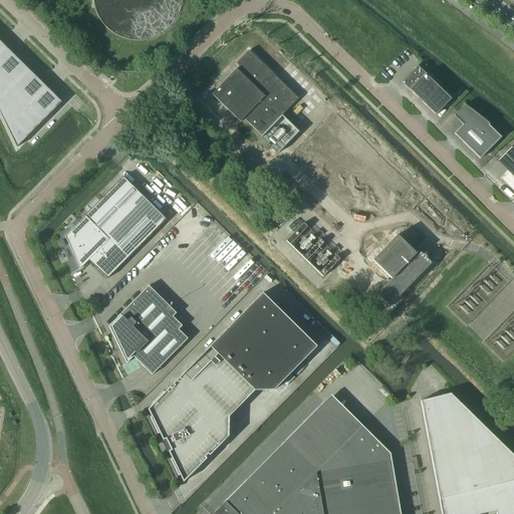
[(0,41),(0,112),(16,148),(61,102),(0,41)]
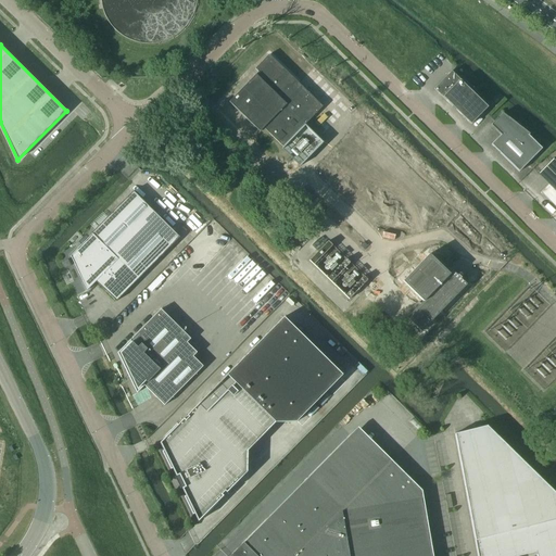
[(257,72),(229,102),(228,102),(260,131),(263,128),(282,147),(321,106),(268,54),(254,68),(257,72)]
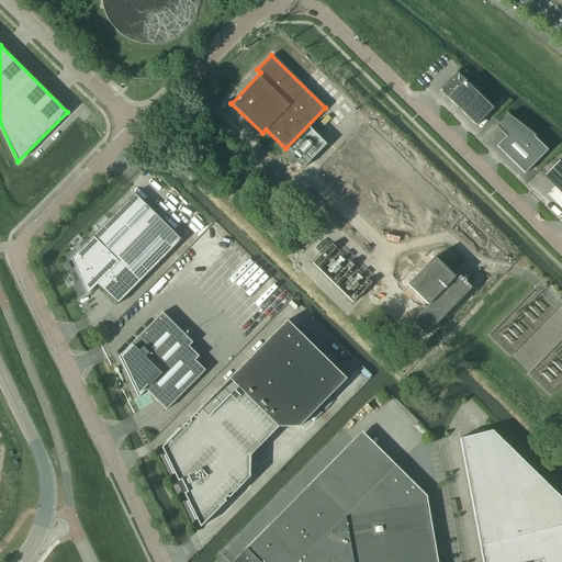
[(475,126),(493,109),(475,90),(457,71),(439,90),(457,108),(475,126)]
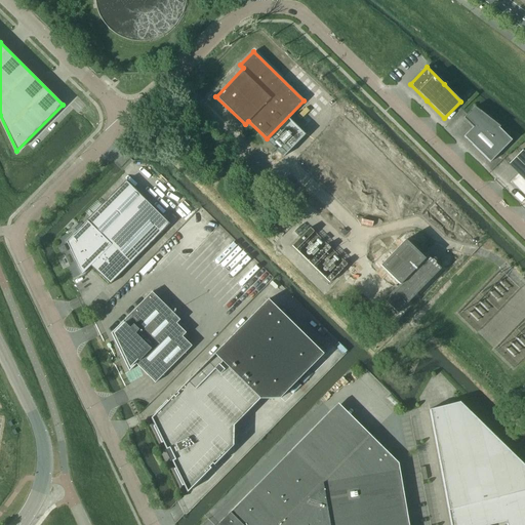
[(499,128),(500,127),(475,107),(463,118),(473,127),(465,136),(491,162),(512,140),(499,128)]
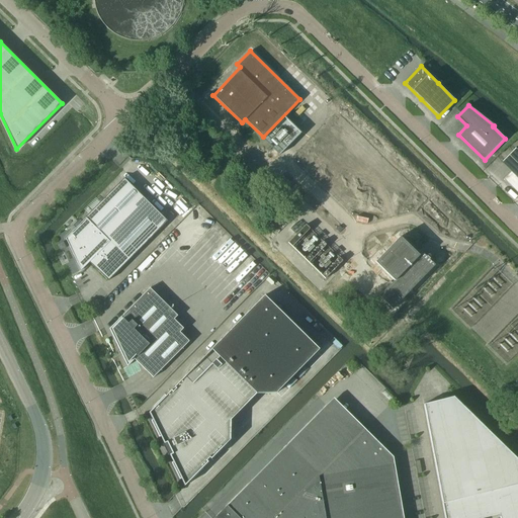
[(133,134),(141,141),(144,138),(136,131),(133,134)]
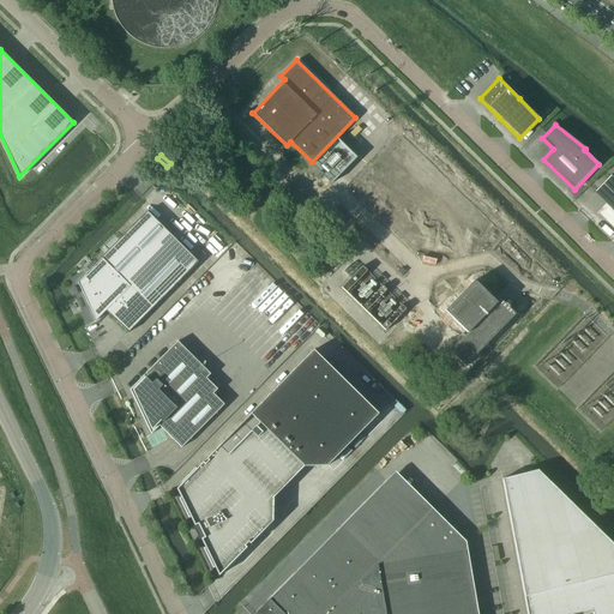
[(597,212),(613,229),(613,179),(611,175),(594,192),(606,204),(597,212)]
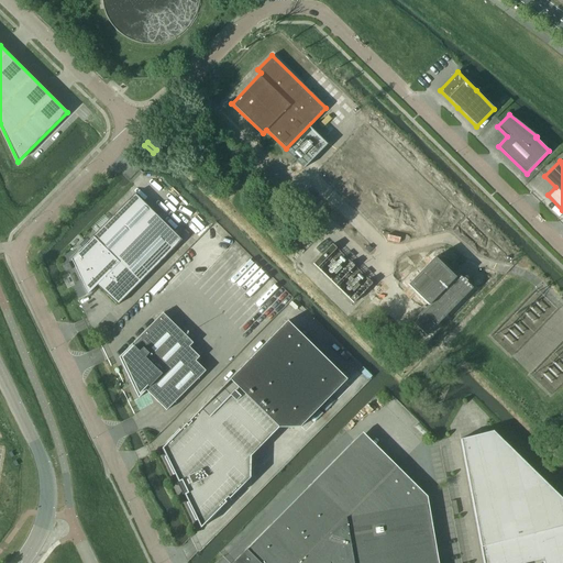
[(118,306),(181,241),(134,194),(91,238),(92,238),(72,260),(88,295),(97,285),(118,306)]
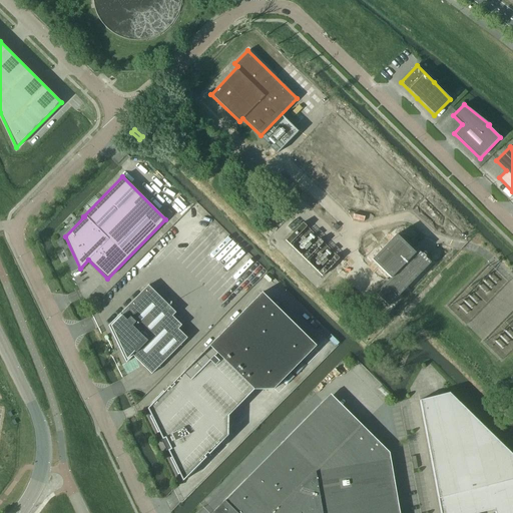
[(285,240),(322,276),(322,277),(339,259),(336,254),(319,273),(306,260),(323,242),(319,238),(303,257),(290,243),(307,226),(303,222),(285,240)]
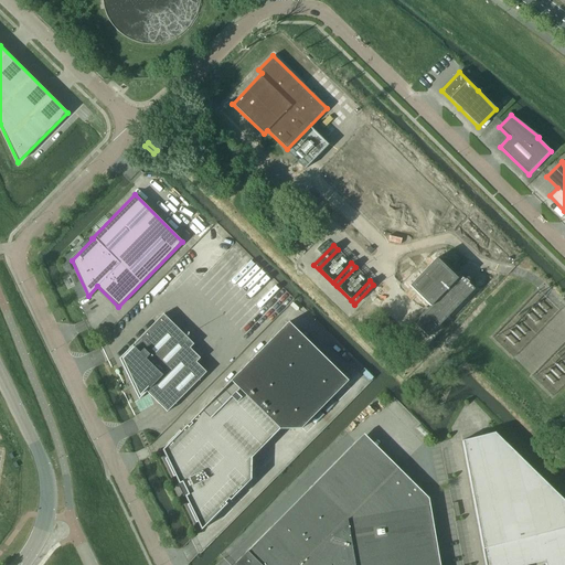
[(429,306),(413,322),(427,337),(473,289),(459,275),(456,278),(436,258),(408,286),(429,306)]
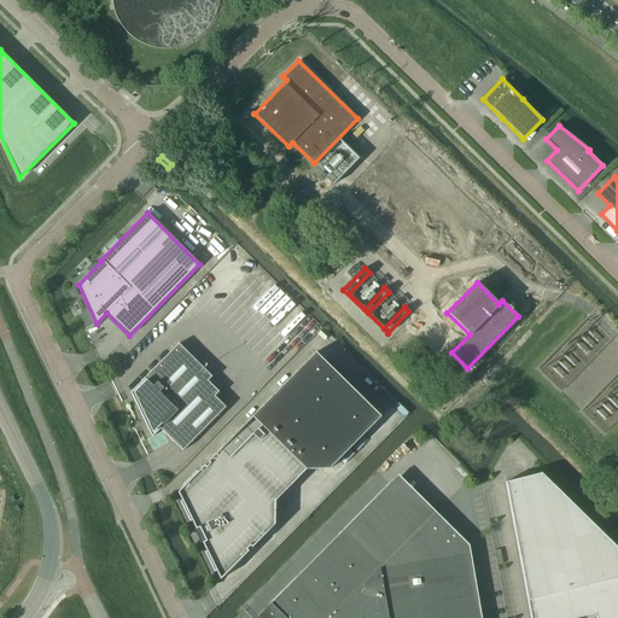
[(182,452),(226,408),(214,396),(219,392),(208,382),(211,377),(179,344),(134,389),(136,390),(134,394),(149,423),(145,425),(152,438),(161,429),(182,452)]
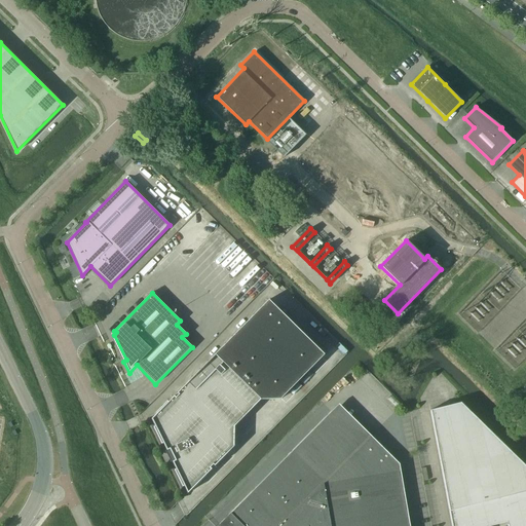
[(280,400),(324,355),(268,300),(177,393),(178,395),(175,398),(174,397),(167,402),(167,401),(156,413),(151,419),(154,426),(153,427),(161,444),(162,444),(166,451),(170,449),(175,460),(172,462),(176,470),(174,470),(182,487),(184,486),(187,493),(193,488),(194,489),(207,476),(205,475),(211,470),(210,467),(213,465),(214,466),(233,447),(234,426),(260,400),(280,400)]
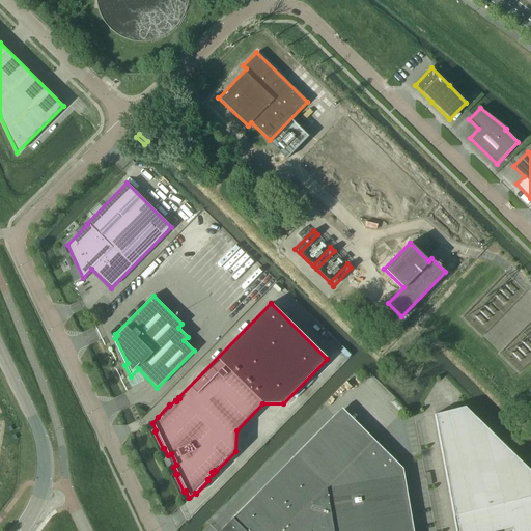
[(455,530),(496,530),(497,530),(511,527),(512,530),(530,530),(530,471),(465,407),(435,415),(455,530)]
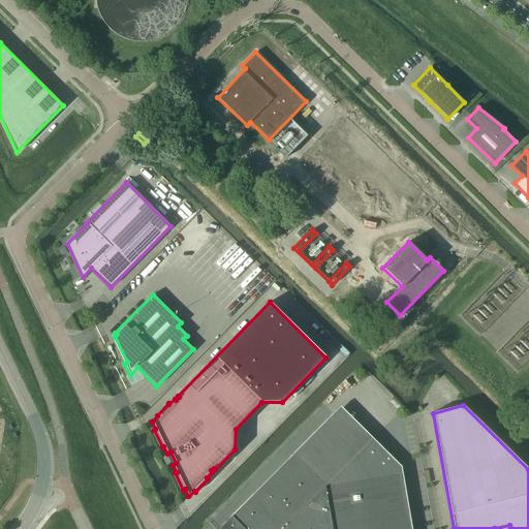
[(373,439),(366,446),(333,414),(294,454),(292,456),(289,458),(253,495),(231,517),(230,518),(228,520),(226,522),(219,528),(411,528),(411,526),(410,522),(410,520),(401,467),(399,465),(397,463),(373,439)]
